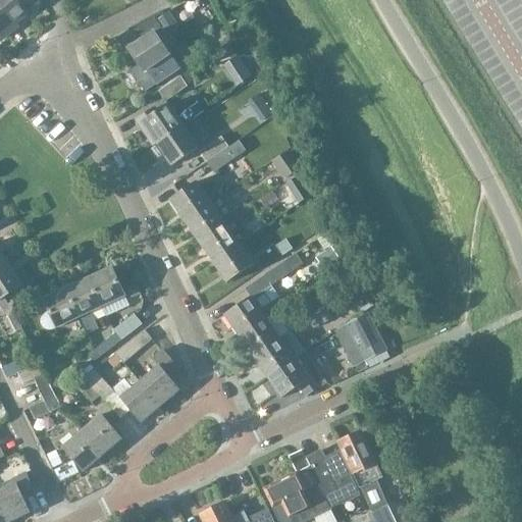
[(25,15),(39,4),(35,0),(0,0),(0,41),(11,32),(7,28),(24,13),(25,15)]
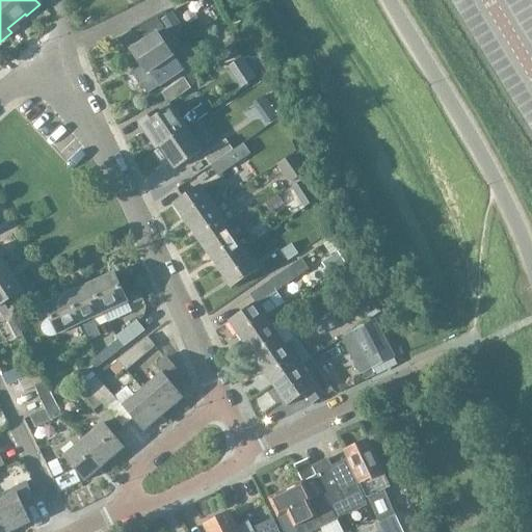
[(173,12),(159,21),(167,33),(181,25),(173,12)]
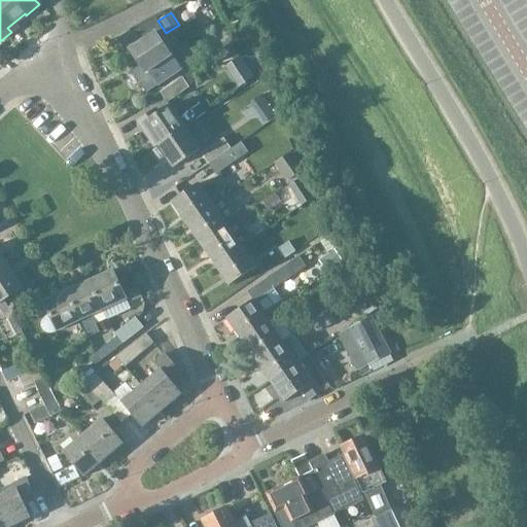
[(156,67),(171,58),(155,34),(130,51),(139,65),(130,72),(145,94),(166,80),(156,67)]
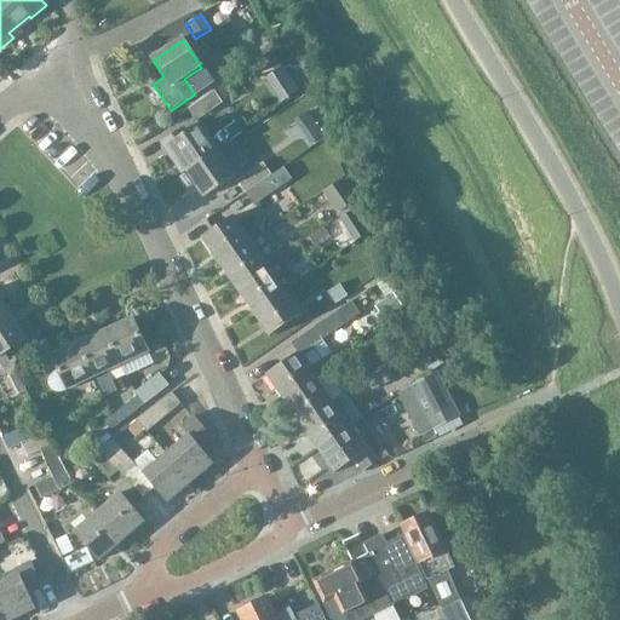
[(235,64),(212,79),(218,87),(240,73),(235,64)]
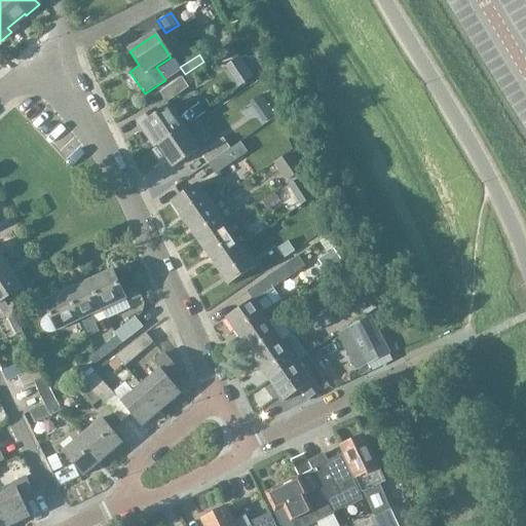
[(167,103),(190,87),(183,78),(160,92),(167,103)]
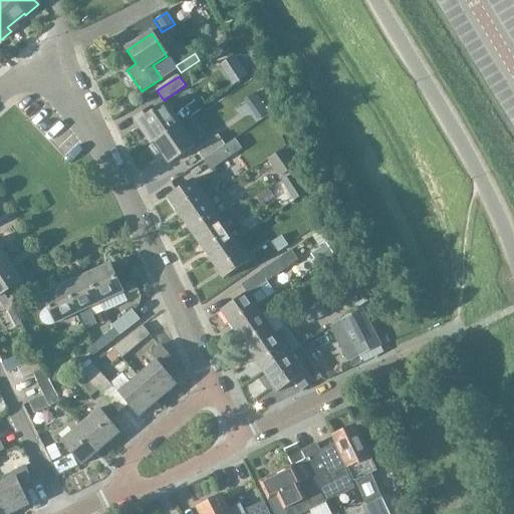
[(140,121),(155,143),(181,125),(191,118),(185,109),(174,116),(166,103),(140,121)]
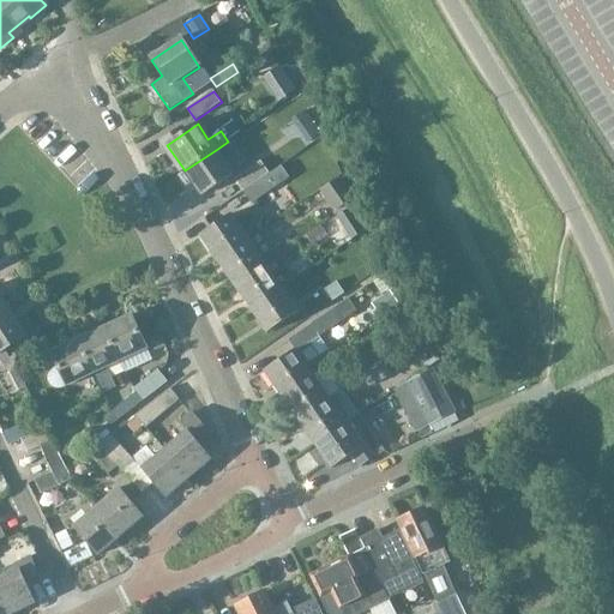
[(233,174),(216,150),(185,170),(202,196),(233,174)]
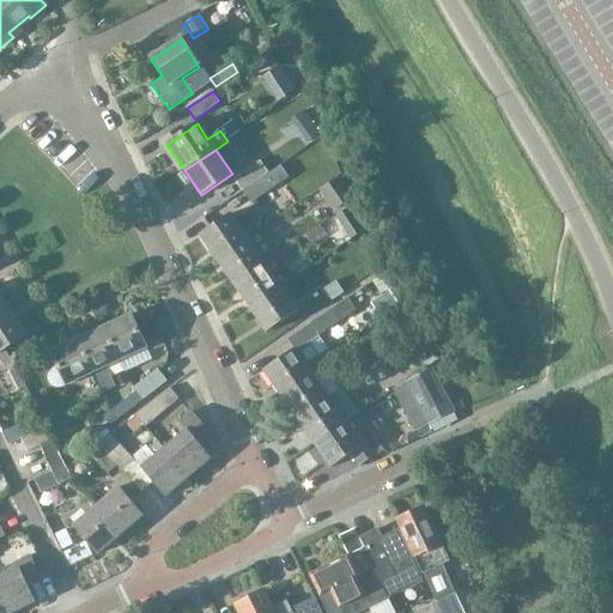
[(243,192),(269,174),(261,162),(235,178),(243,192)]
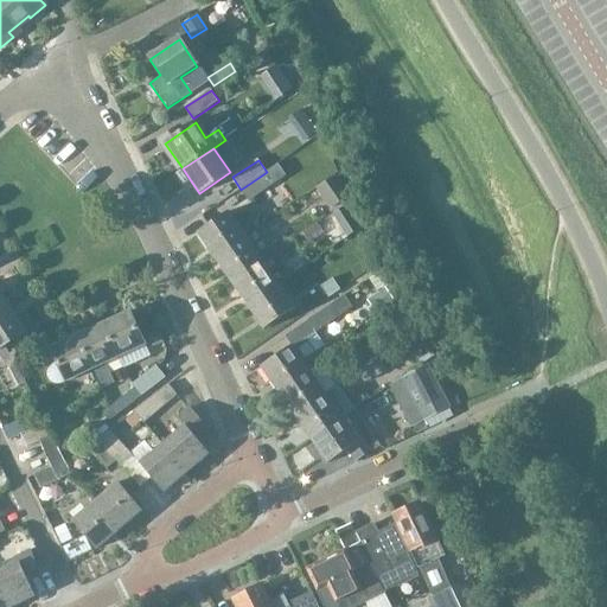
[(278,165),(267,172),(241,190),(249,202),(286,177),(278,165)]
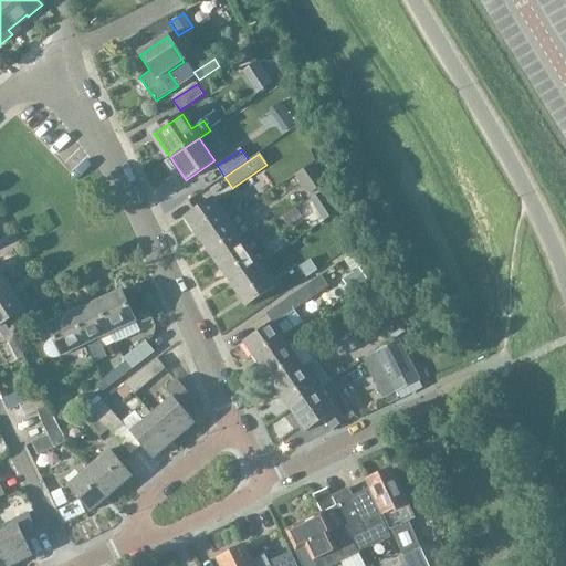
[(312,166),(296,176),(310,194),(324,184),(312,166)]
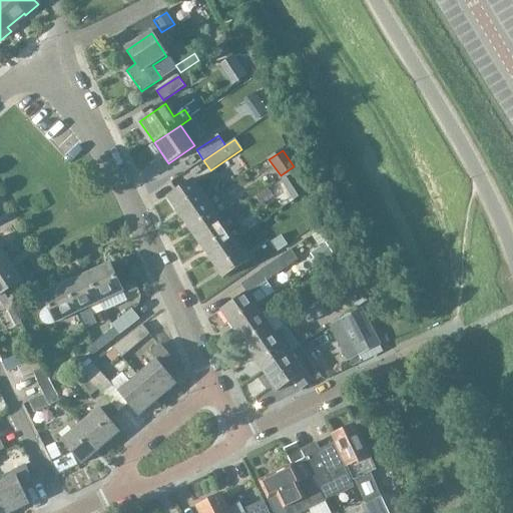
[(292,175),(283,181),(281,182),(293,200),(305,192),(292,175)]
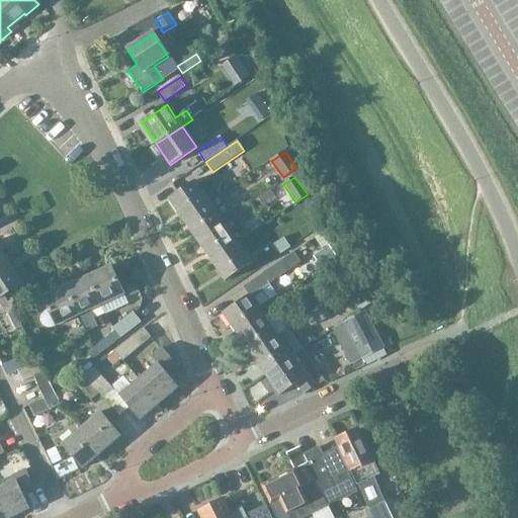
[(168,199),(182,221),(209,202),(224,192),(221,189),(217,183),(202,192),(194,181),(168,199)]
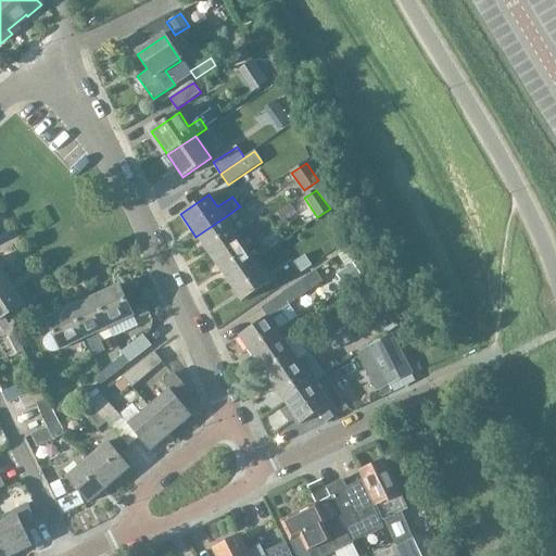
[(255,228),(240,206),(225,217),(196,237),(211,258),(250,231),(255,228)]
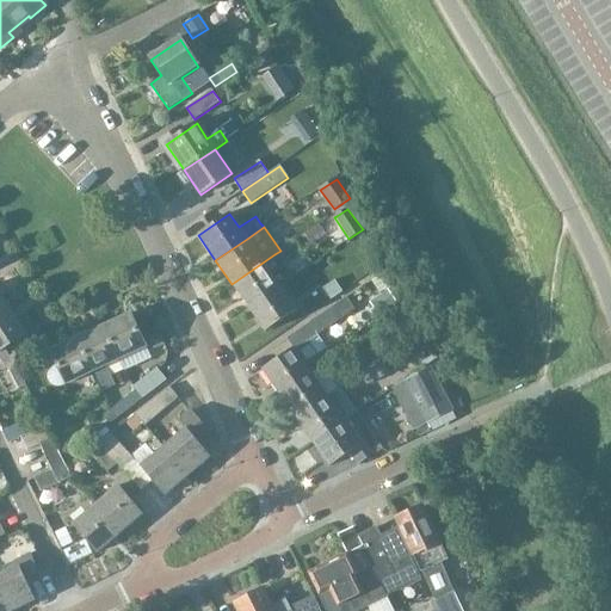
[(281,236),(288,252),(303,244),(296,229),(281,236)]
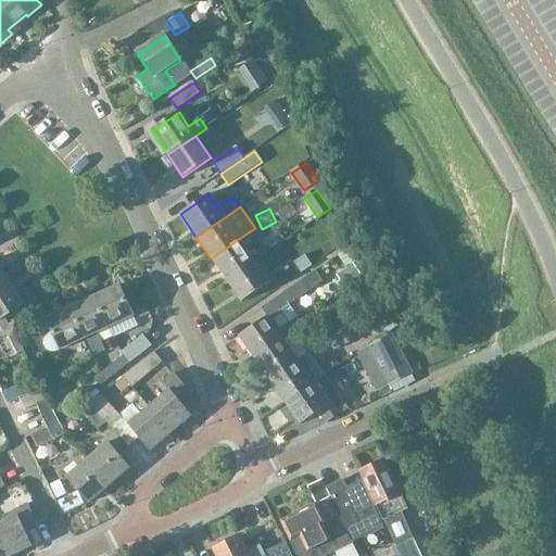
[(265,253),(250,231),(211,258),(227,280),(255,261),(265,253)]
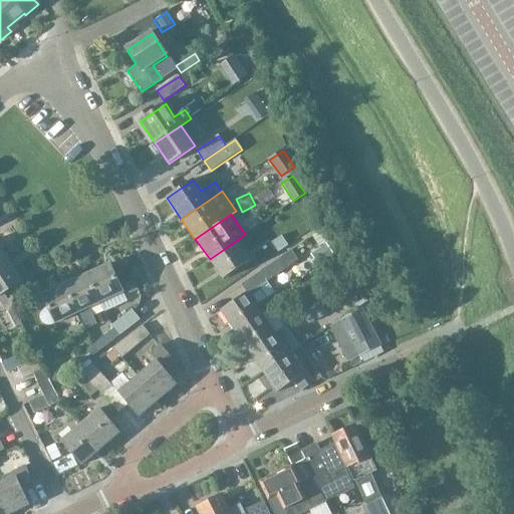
[(273,242),(280,252),(289,246),(282,236),(273,242)]
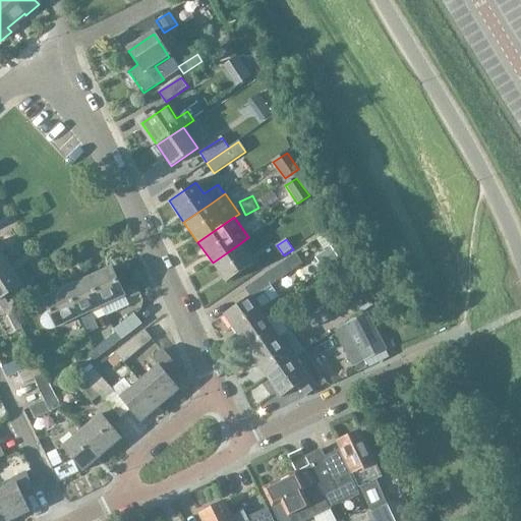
[(239,244),(213,263),(227,283),(253,265),(239,244)]
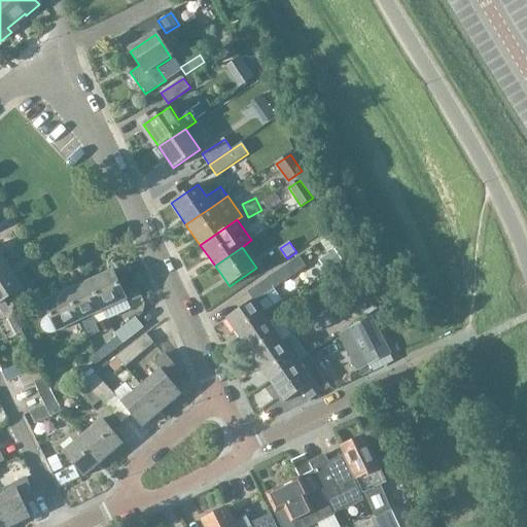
[(0,273),(9,269),(0,253),(0,273)]
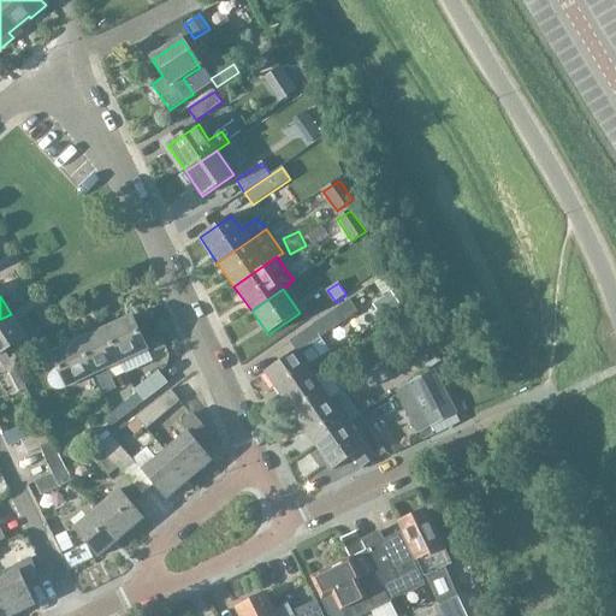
[(356,313),(349,301),(289,342),(295,351),(265,373),(282,397),(313,377),(325,368),(327,367),(320,357),(329,351),(319,339),(356,313)]
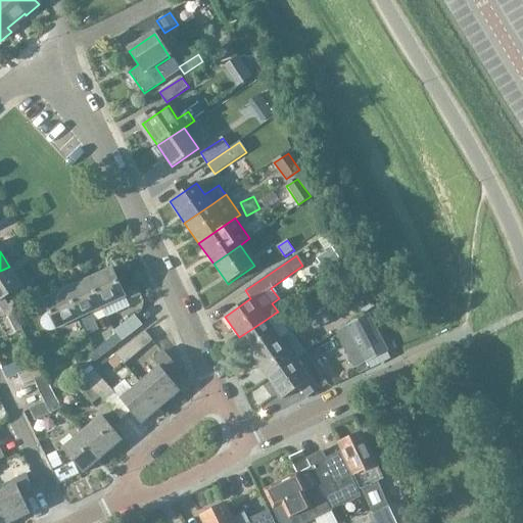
[(0,301),(22,287),(9,267),(0,271),(0,301)]
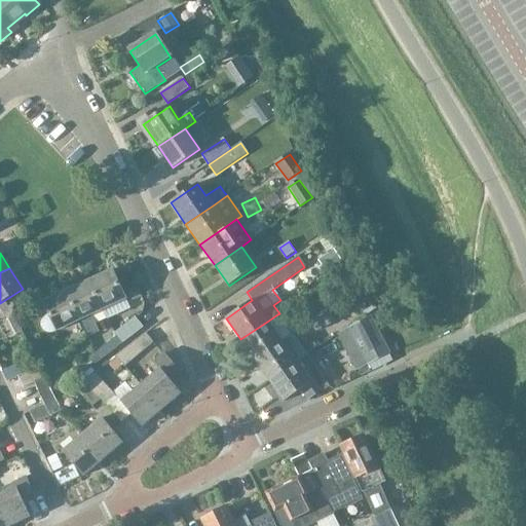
[(112,271),(89,282),(103,310),(125,299),(112,271)]
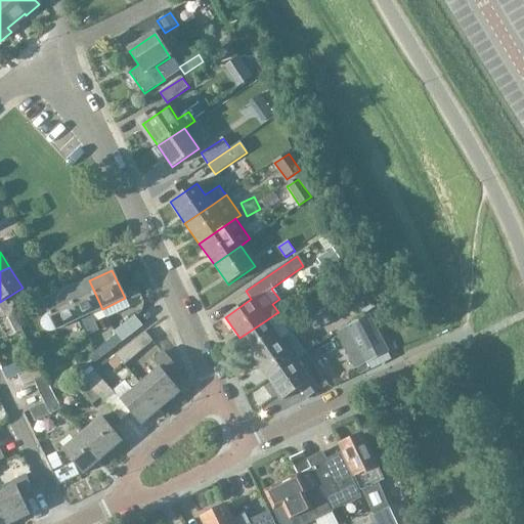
[(102,309),(89,280),(67,291),(80,319),(87,337),(98,331),(91,314),(102,309)]
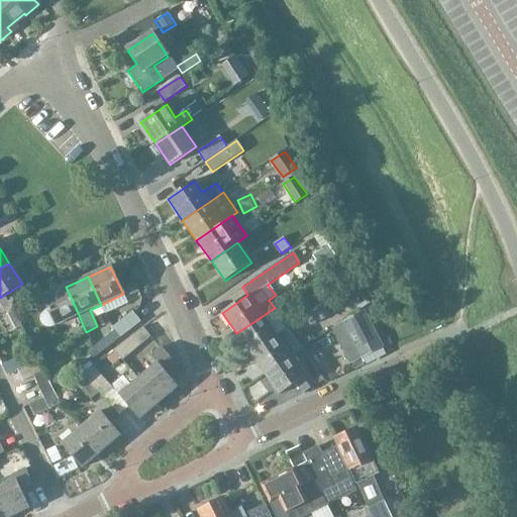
[(79,315),(66,287),(43,298),(57,326),(79,315)]
